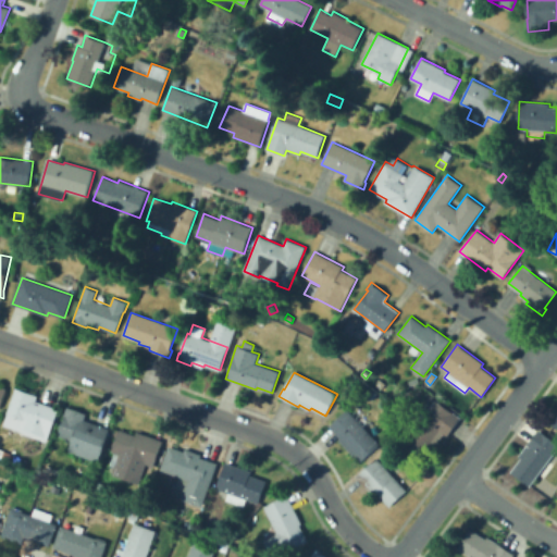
[(382,390),(375,384),(379,379),(386,384),(382,390)]
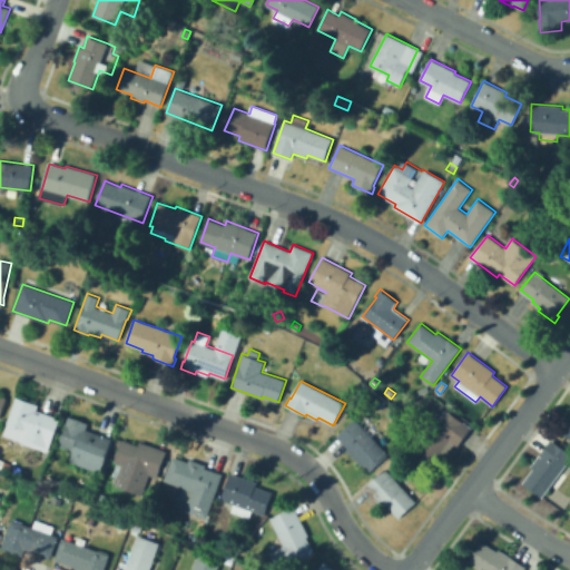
[(60,419),(48,452),(22,443),(26,434),(7,428),(9,423),(7,423),(17,396),(39,404),(37,410),(60,419)]
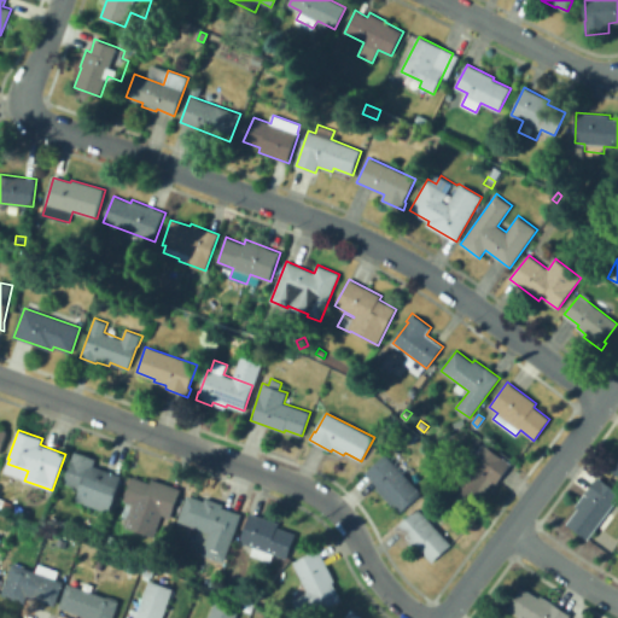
[(468,511),(447,494),(484,443),(512,465),(496,487),(491,483),(484,494),(483,491),(468,511)]
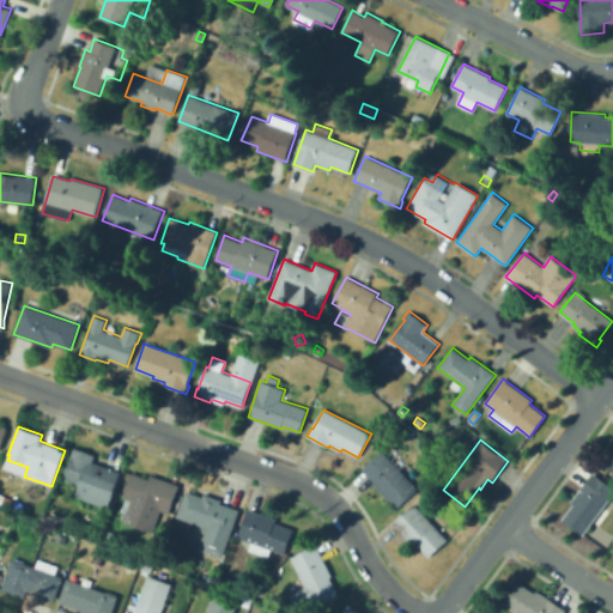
[(121,472),(108,508),(77,496),(80,485),(64,479),(72,459),(70,457),(74,447),(96,455),(93,462),(121,472)]
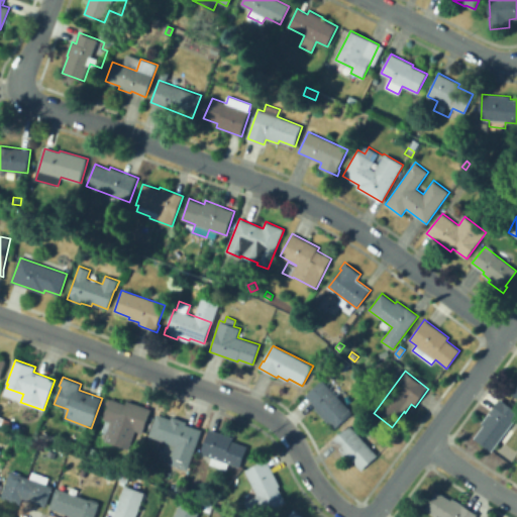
[(516,379),(506,396),(516,403),(516,379)]
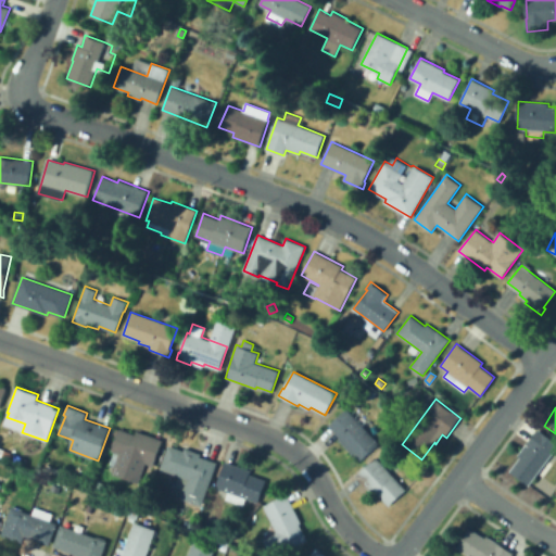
[(362,460),(354,454),(353,455),(338,439),(340,438),(329,426),(346,408),(379,444),(362,460)]
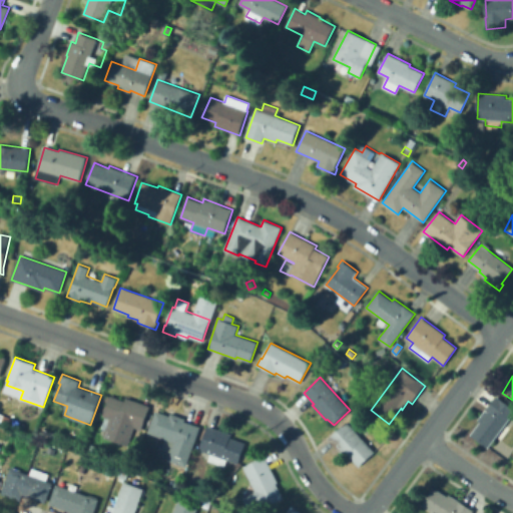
[(110,396),(125,401),(126,398),(150,407),(142,430),(135,427),(128,446),(103,437),(106,429),(102,428),(106,417),(103,415),(110,396)]
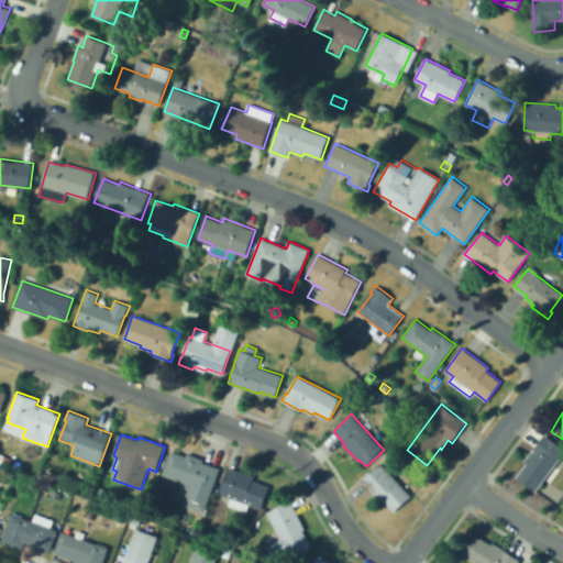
[(562,454),(536,492),(516,477),(528,463),(525,461),(532,450),(545,434),(562,448),(562,454)]
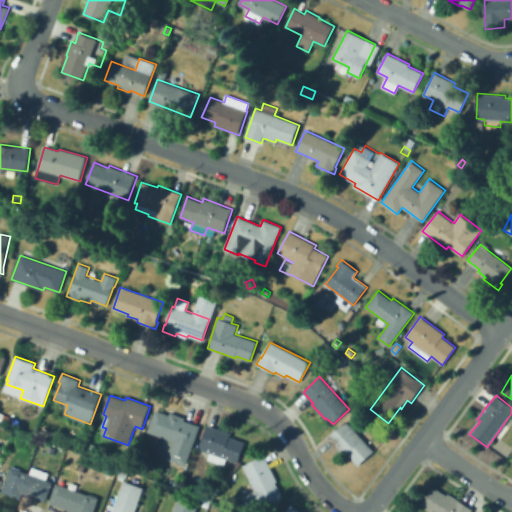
[(156,410),(170,415),(171,412),(185,418),(185,420),(200,426),(186,466),(168,459),(174,441),(148,431),(156,410)]
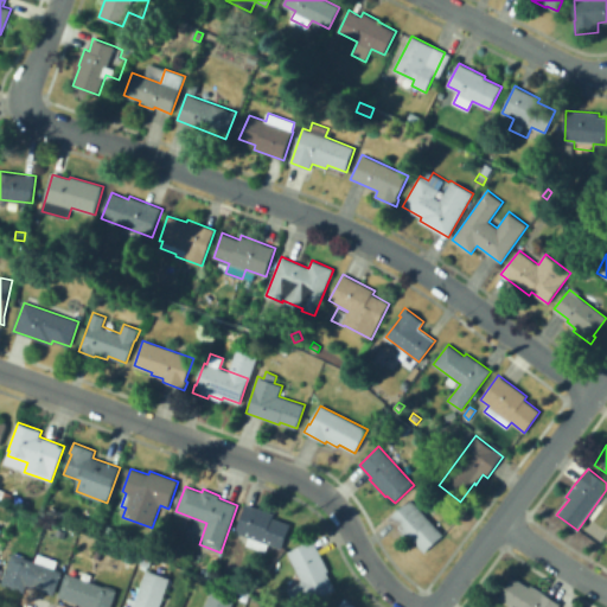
[(0,489),(13,494),(8,508),(0,504),(0,489)]
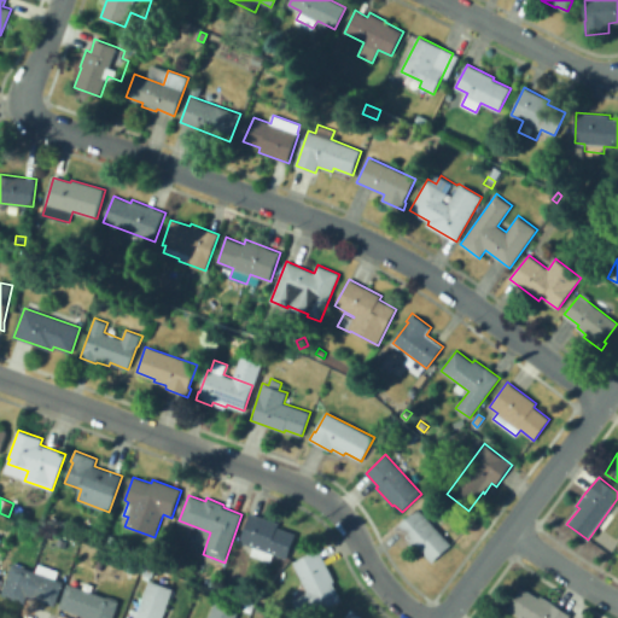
[(433,564),(419,548),(415,551),(396,529),(418,508),(453,546),(433,564)]
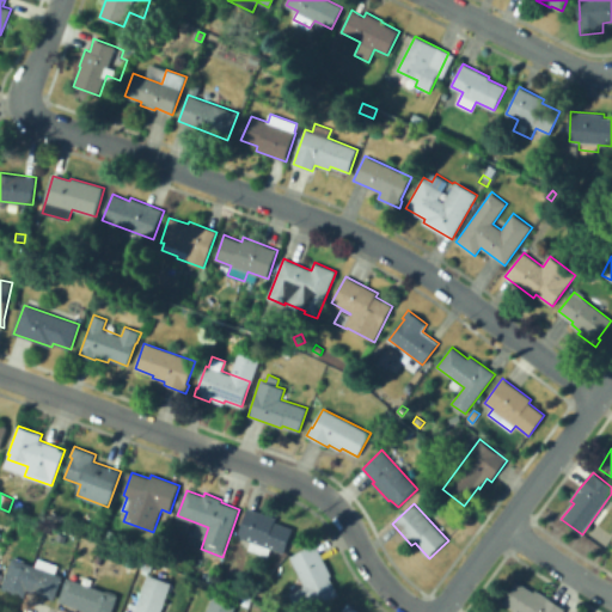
[(294,528),(285,554),(270,549),(268,557),(249,550),(251,542),(238,537),(249,508),(276,518),(275,522),(294,528)]
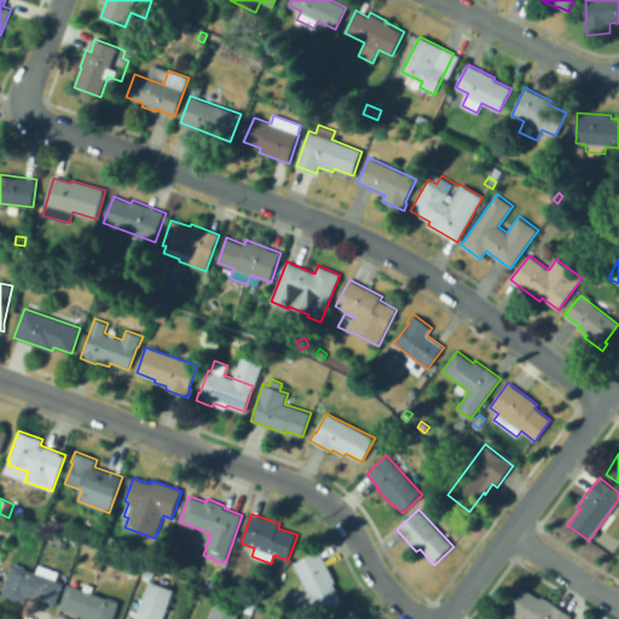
[(67,521),(63,531),(55,527),(58,518),(67,521)]
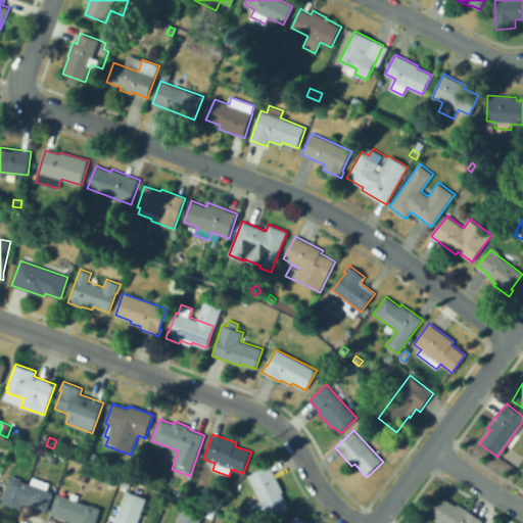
[(290,508),(259,522),(255,522),(247,507),(260,501),(248,476),(270,465),(284,491),(282,492),(290,508)]
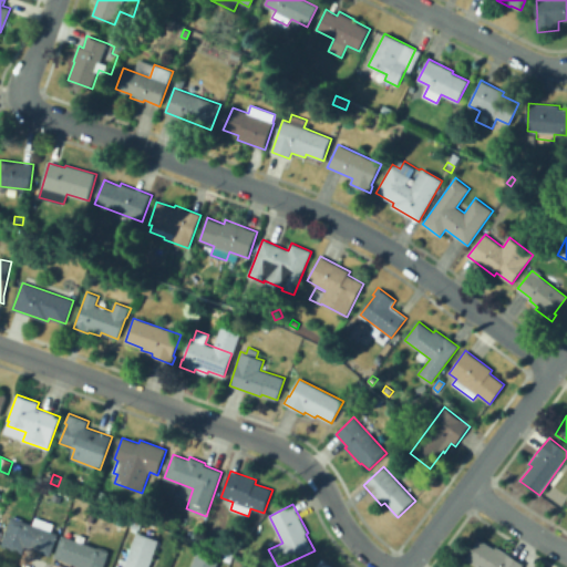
[(55,532),(48,553),(23,544),(21,552),(0,544),(0,540),(9,515),(55,532)]
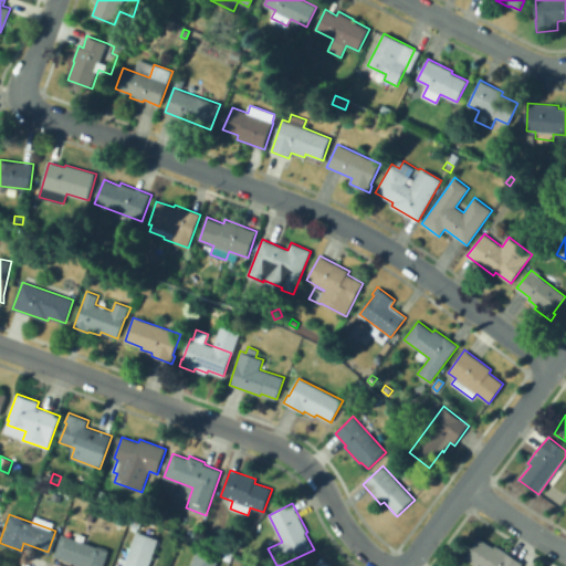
[(139,519),(137,527),(128,524),(130,515),(139,519)]
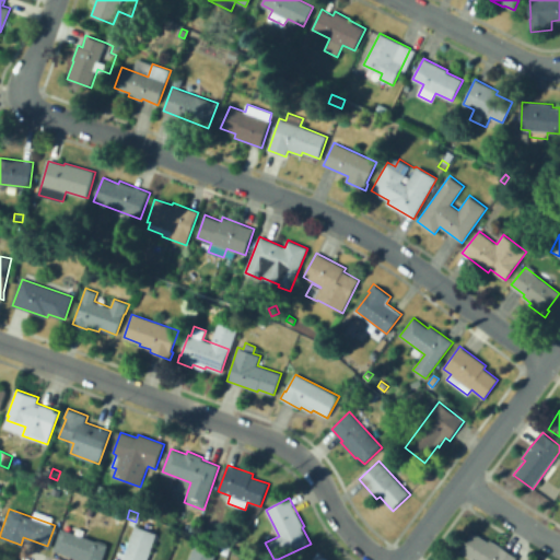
[(154,532),(143,559),(119,559),(132,524),(154,532)]
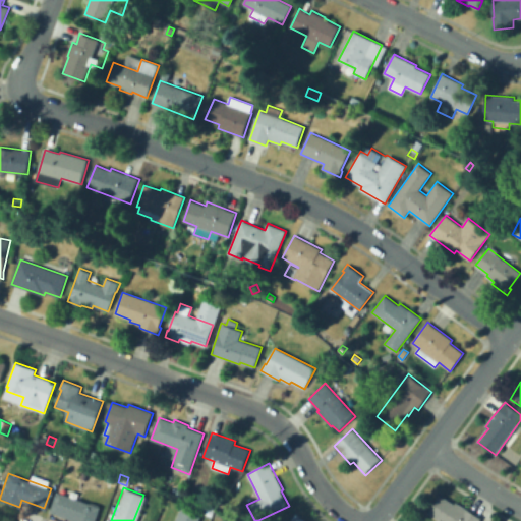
[(185,491),(183,497),(176,494),(178,488),(185,491)]
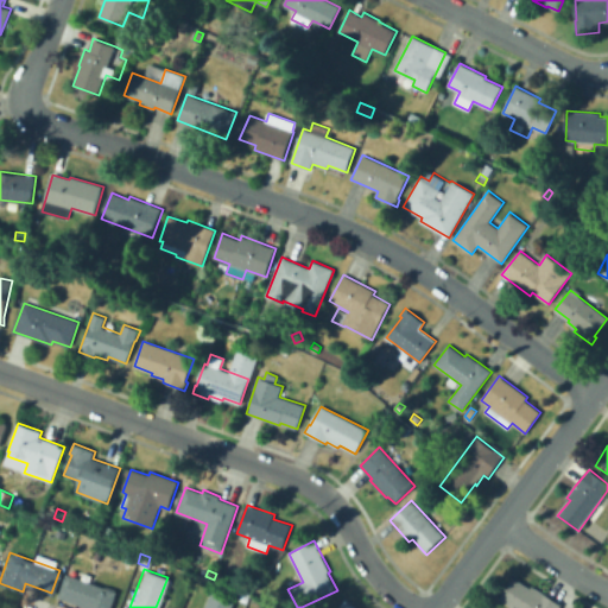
[(63,571),(114,590),(107,607),(77,607),(78,607),(54,597),(63,571)]
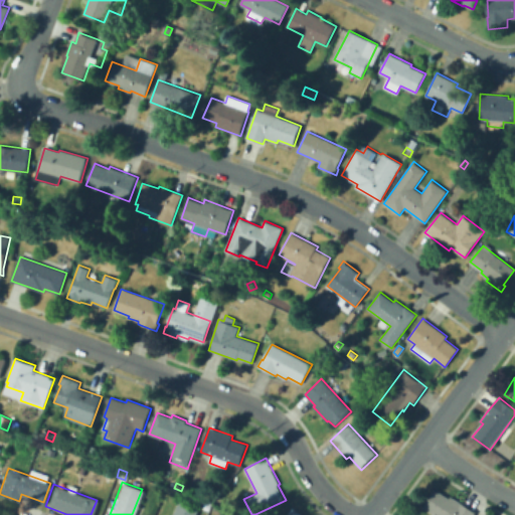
[(198,496),(192,494),(195,487),(201,489),(198,496)]
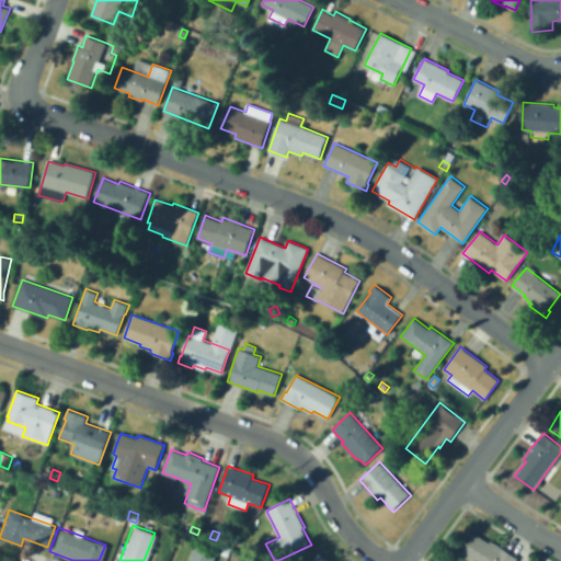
[(245,542),(240,538),(245,533),(250,537),(245,542)]
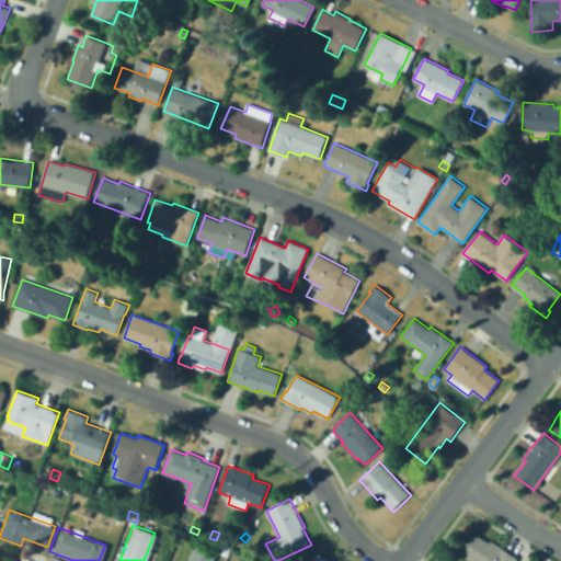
[(473,560),(460,552),(473,533),(489,542),(491,540),(518,559),(517,560),(473,560)]
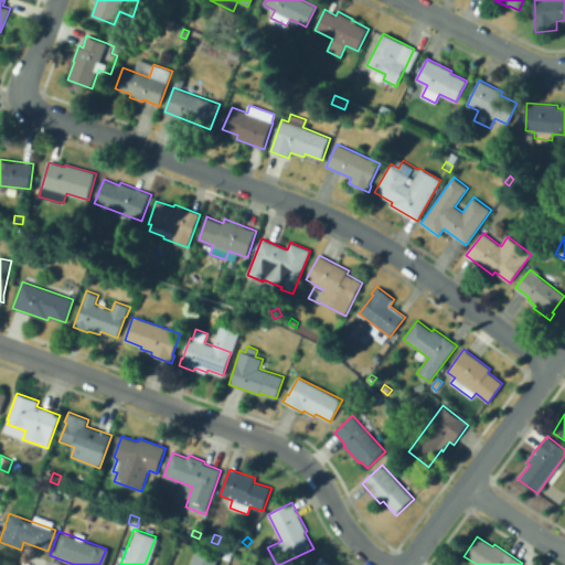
[(190,564),(195,552),(219,560),(216,564),(190,564)]
